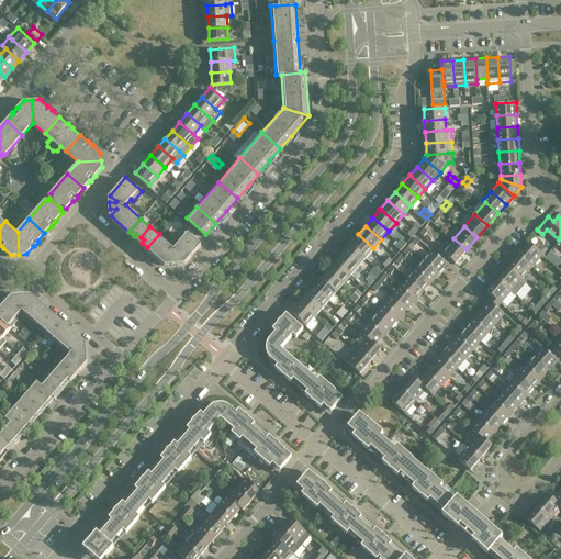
[(186,261),(193,253),(202,243),(186,230),(178,239),(180,242),(175,247),(159,234),(147,247),(165,264),(171,256),(171,257),(172,264),(179,263),(178,257),(179,256),(186,261)]
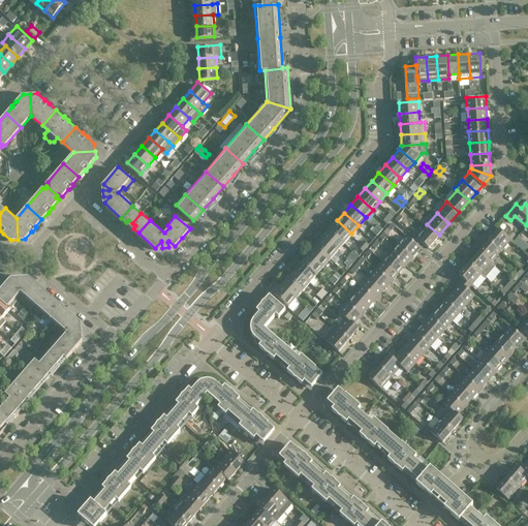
[(345,242),(351,234),(337,220),(330,228),(345,242)]
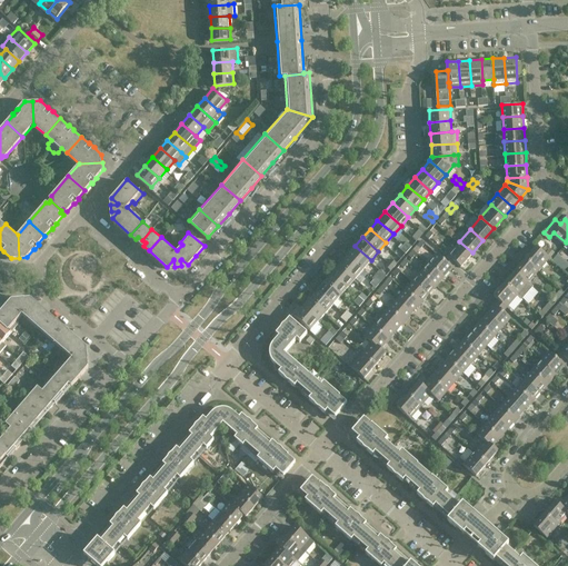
[(402,241),(399,245),(401,246),(400,247),(406,251),(409,248),(404,242),(402,241)]
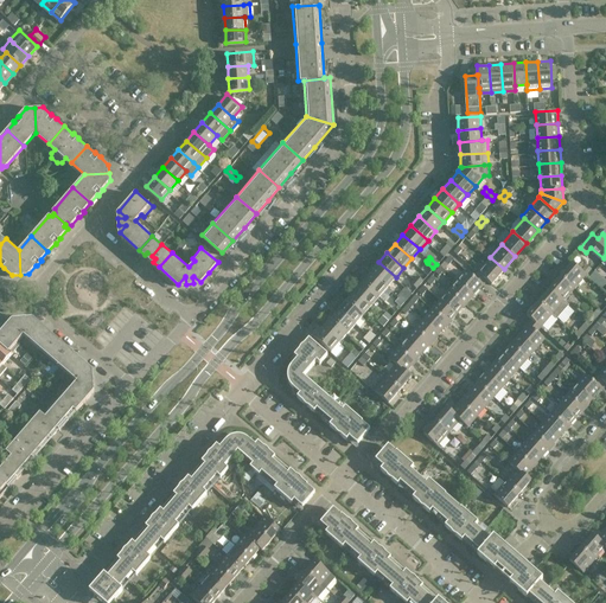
[(478,270),(488,277),(492,282),(504,269),(490,257),(478,270)]
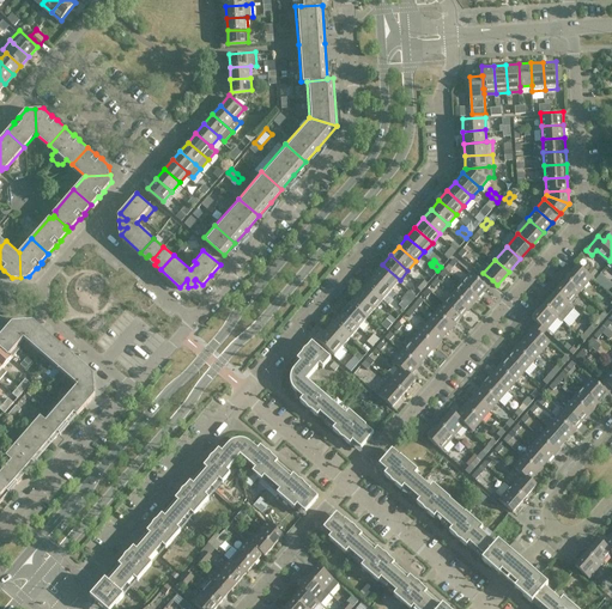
[(582,288),(593,275),(580,263),(568,276),(582,288)]
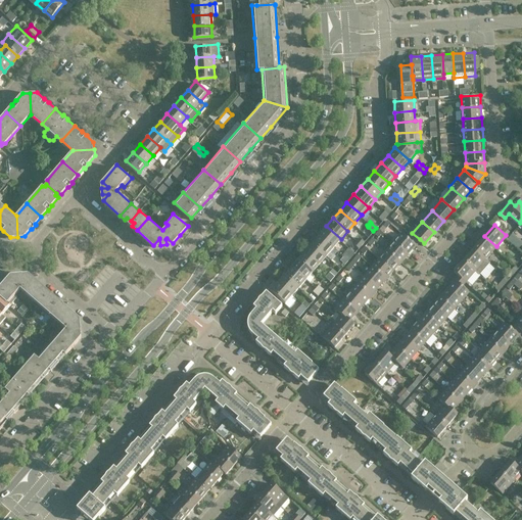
[(334,246),(341,239),(326,226),(320,234),(334,246)]
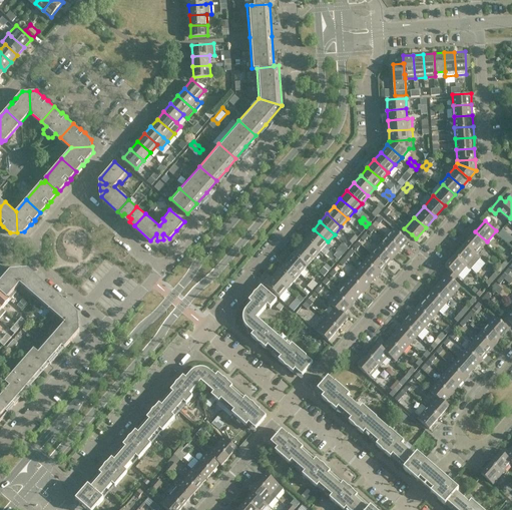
[(408,238),(401,232),(394,226),(387,234),(401,246),(408,238)]
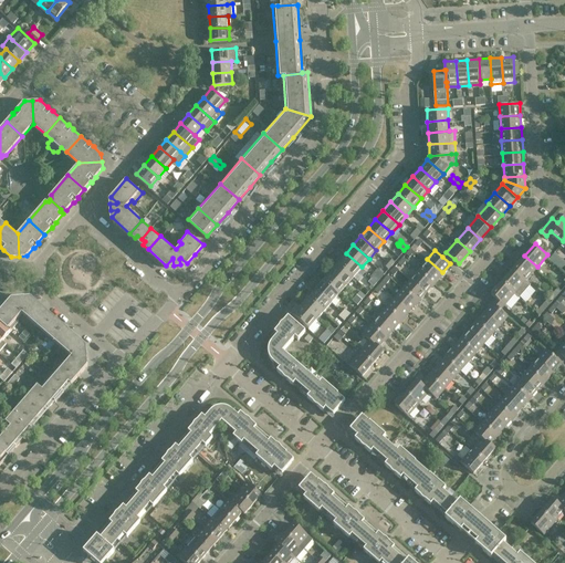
[(550,256),(557,262),(563,257),(555,250),(550,256)]
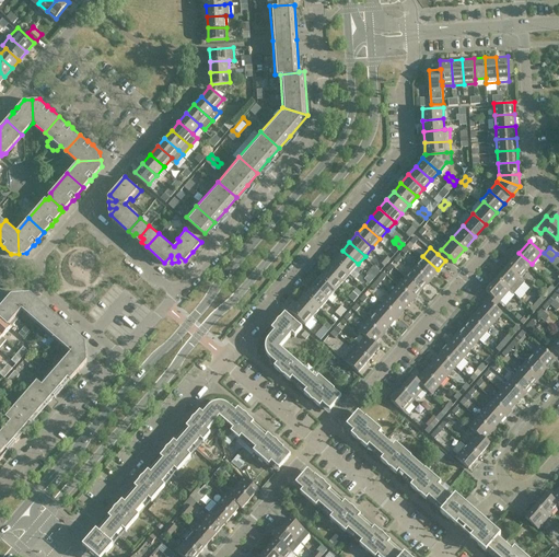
[(350,273),(358,264),(342,251),(335,258),(350,273)]
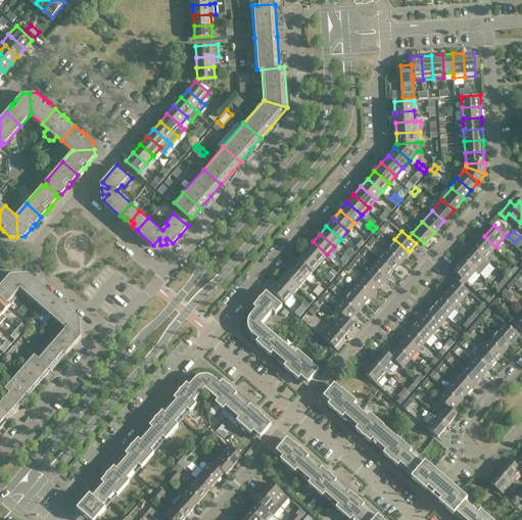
[(377,238),(373,235),(369,240),(372,243),(377,238)]
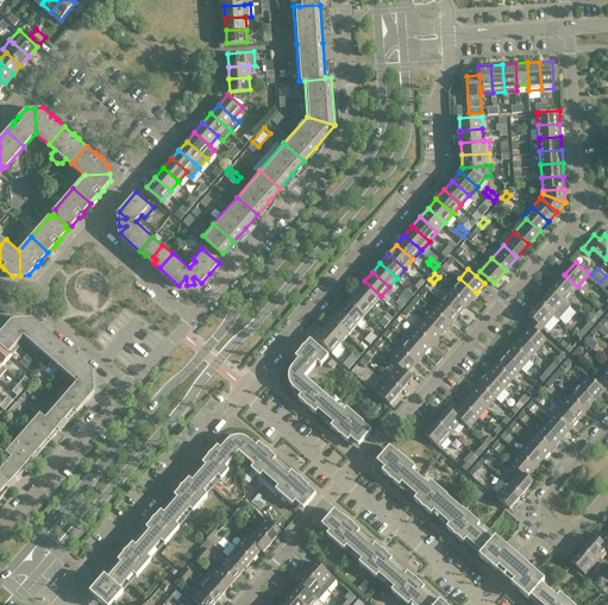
[(566,300),(578,287),(564,275),(553,287),(566,300)]
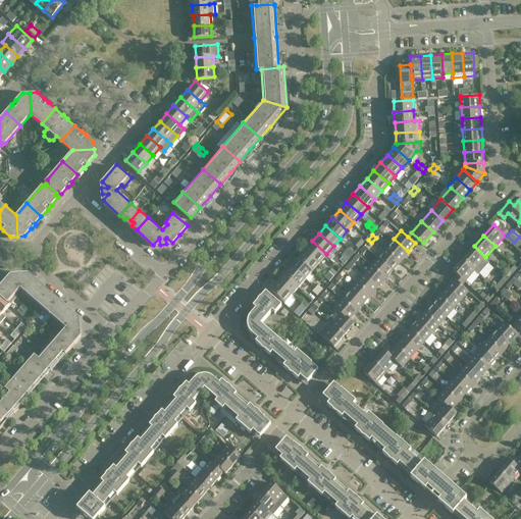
[(408,251),(394,239),(386,247),(401,260),(408,251)]
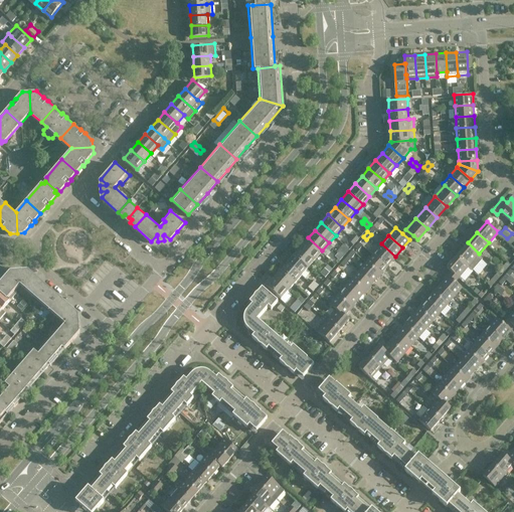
[(316,259),(322,250),(308,237),(301,245),(316,259)]
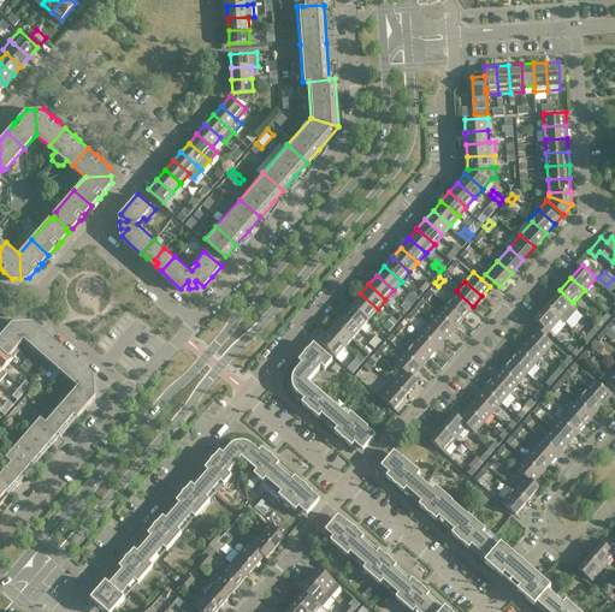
[(579,307),(573,303),(560,290),(547,304),(561,318),(566,321),(579,307)]
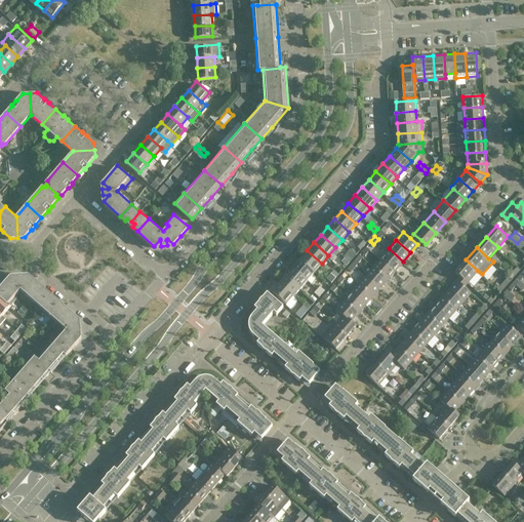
[(403,262),(389,248),(381,257),(396,270),(403,262)]
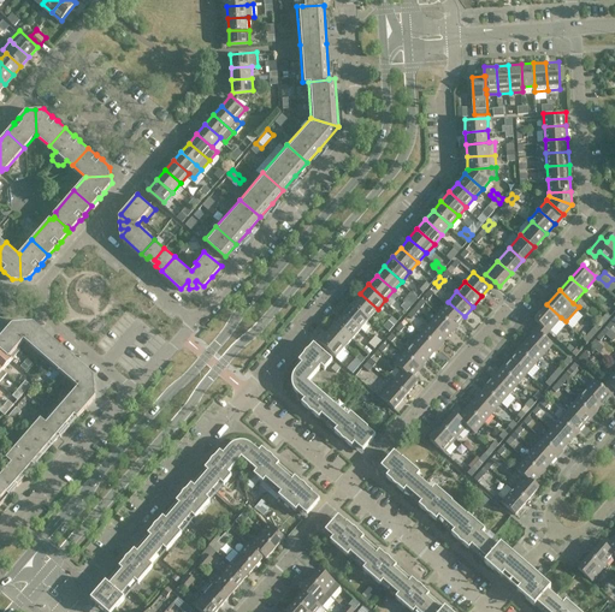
[(370,318),(378,309),(360,293),(353,303),(370,318)]
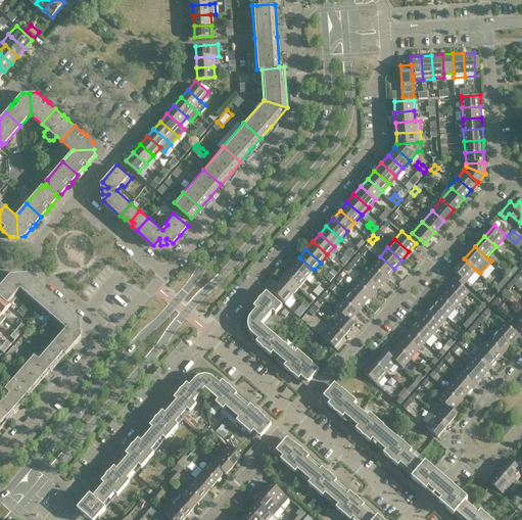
[(394,269),(380,256),(373,265),(387,277),(394,269)]
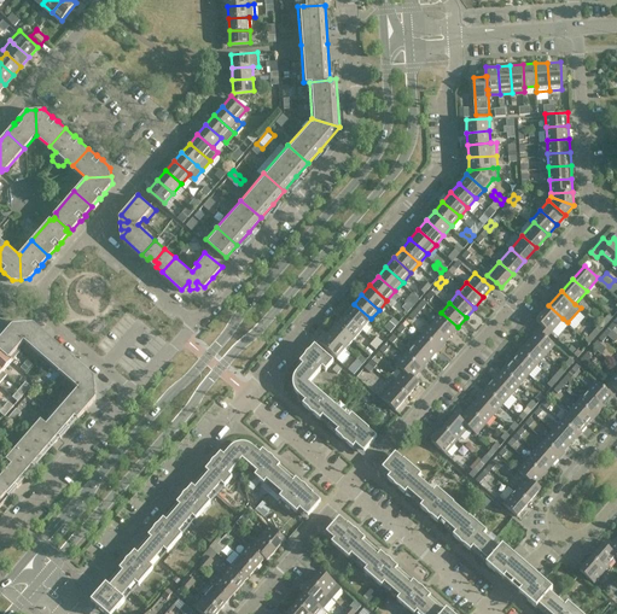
[(362,328),(371,319),(354,304),(345,314),(362,328)]
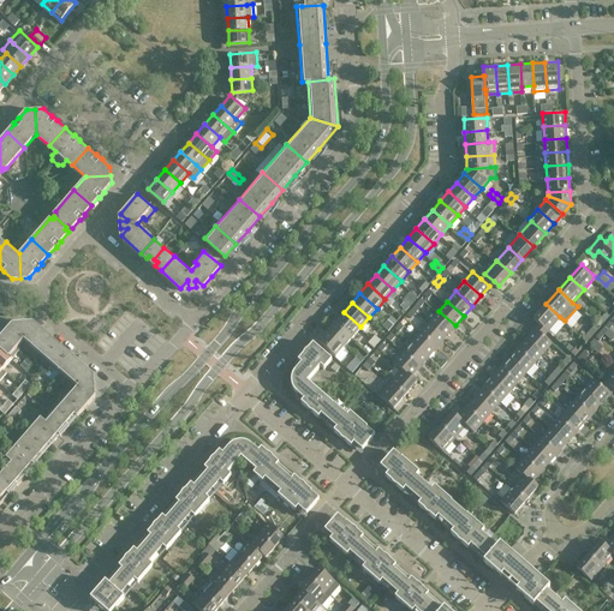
[(535,317),(549,329),(560,317),(546,304),(535,317)]
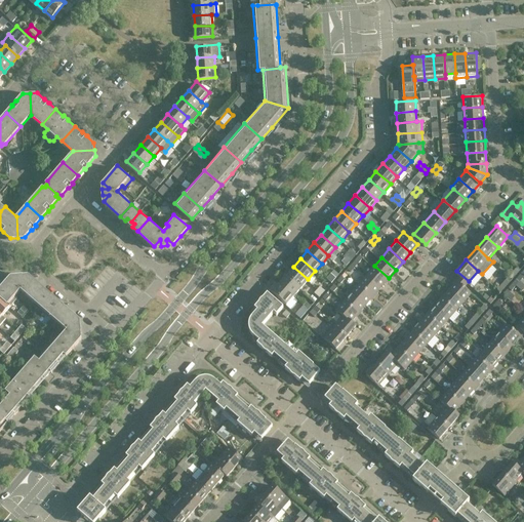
[(389,278),(374,266),(366,274),(380,286),(389,278)]
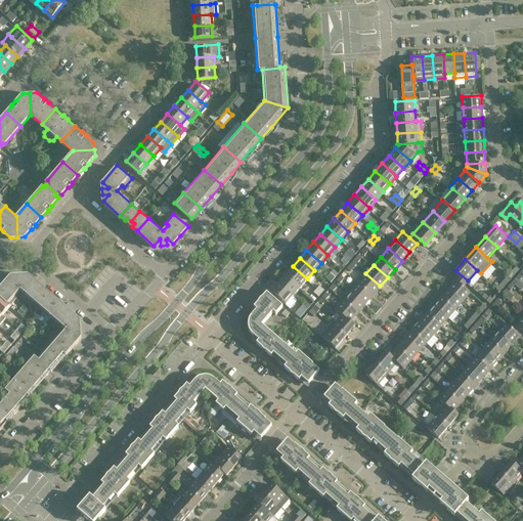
[(301,287),(307,278),(293,266),(286,273),(301,287)]
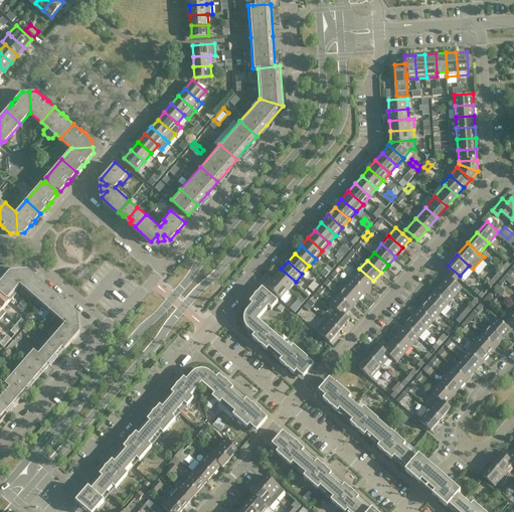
[(322,270),(321,271),(326,275),(327,274),(330,271),(325,267),(322,270)]
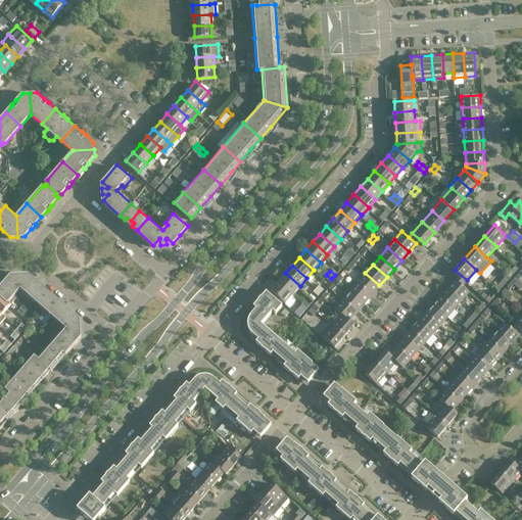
[(16,293),(21,287),(36,299),(46,287),(30,273),(25,279),(24,278),(22,273),(17,273),(17,279),(16,280),(10,274),(3,282),(16,293)]
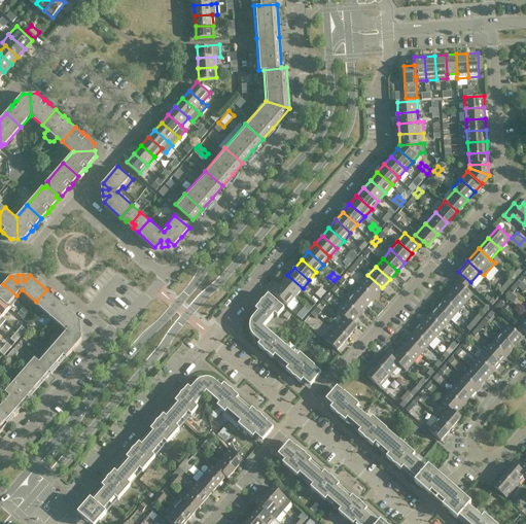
[(295,295),(303,288),(287,275),(281,282),(295,295)]
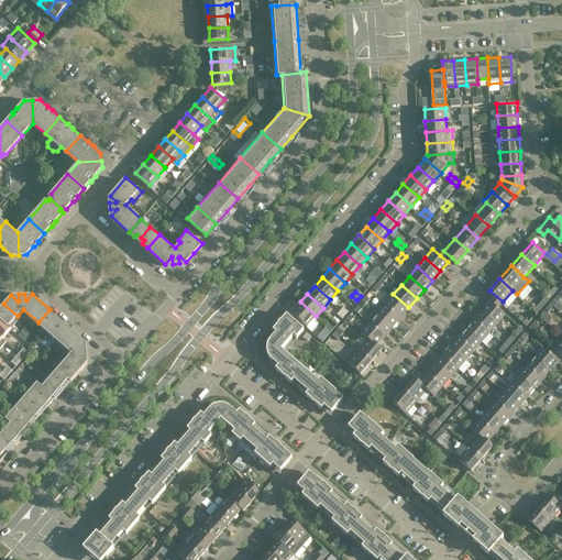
[(408,307),(393,294),(385,303),(400,317),(408,307)]
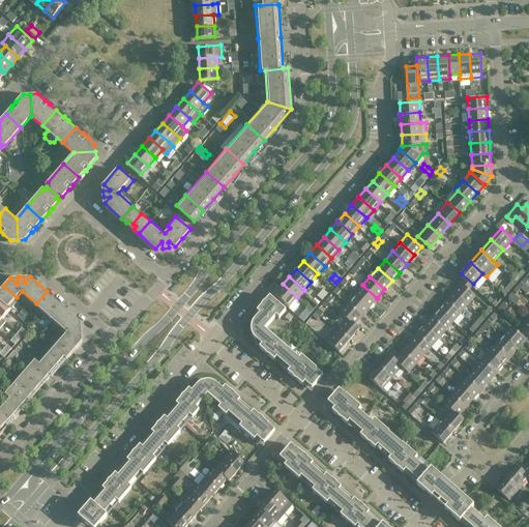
[(462,282),(454,290),(469,302),(476,294),(462,282)]
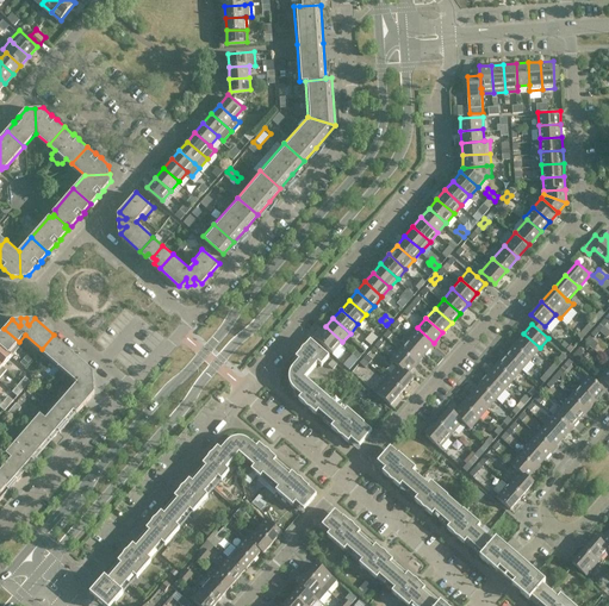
[(317,337),(334,351),(342,342),(325,326),(317,337)]
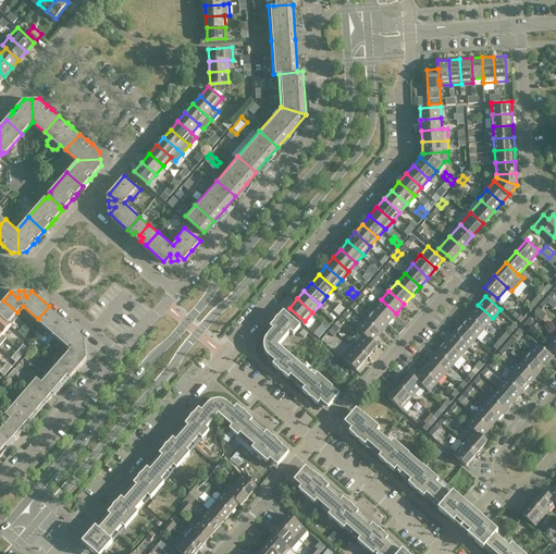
[(396,314),(381,299),(373,309),(388,322),(396,314)]
